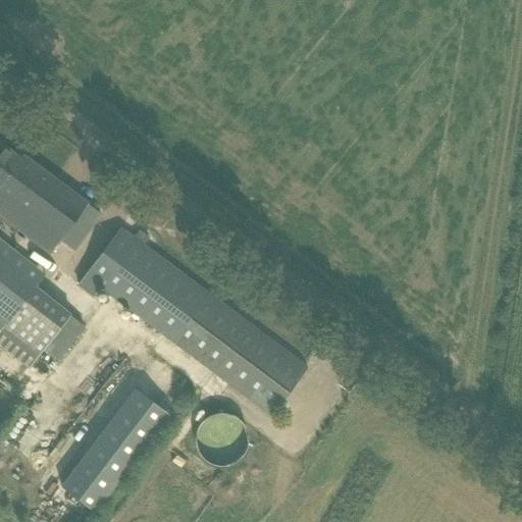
[(0,214),(55,256),(64,243),(72,249),(88,229),(100,213),(22,155),(19,159),(0,144),(0,214)]
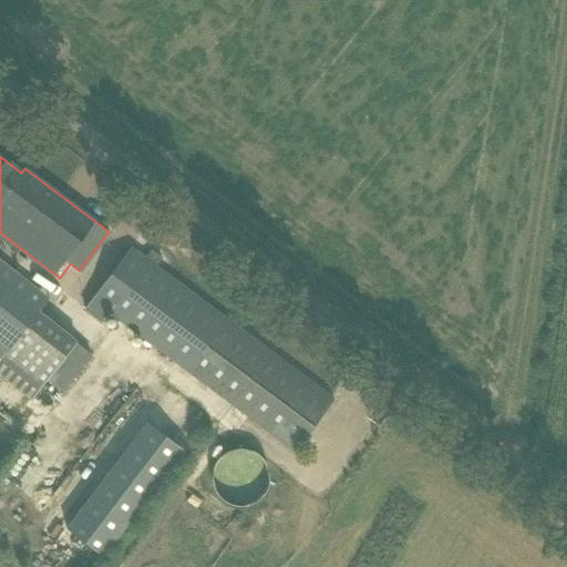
[(109,311),(295,451),(333,399),(156,266),(144,258),(131,247),(117,265),(84,309),(101,321),(109,311)]
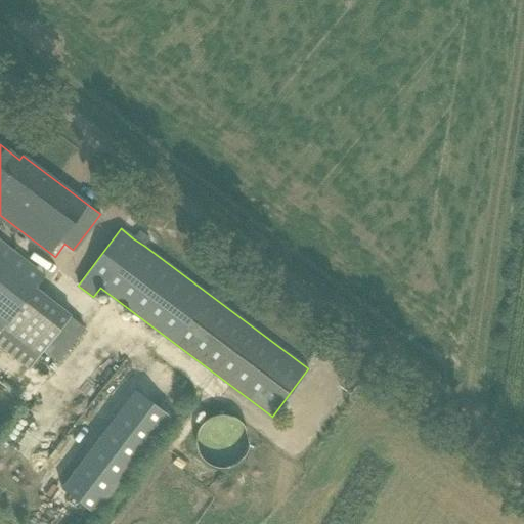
[(140,230),(133,238),(144,246),(150,237),(140,230)]
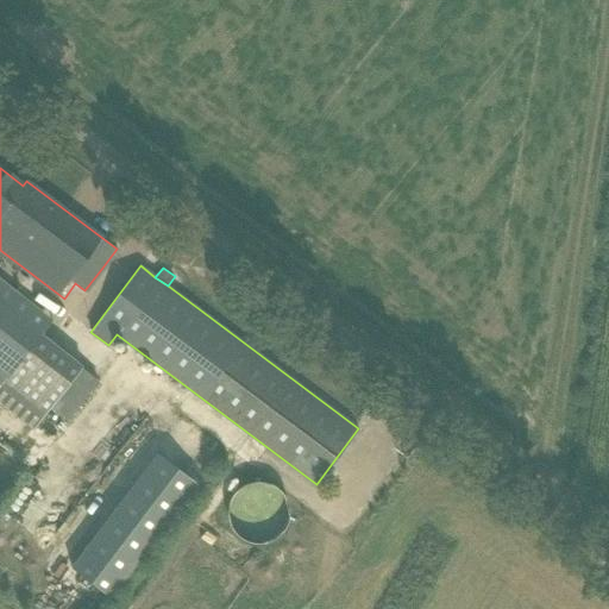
[(0,402),(32,428),(49,409),(66,422),(98,382),(81,369),(82,368),(0,301),(0,402)]
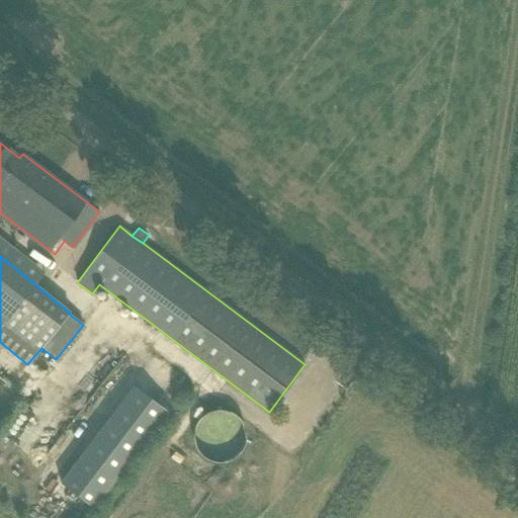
[(211,410),(196,437),(229,455),(244,427),(211,410)]
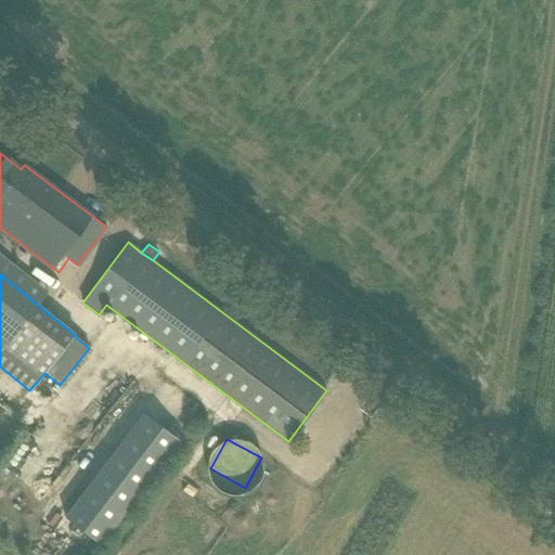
[(106,462),(63,520),(99,547),(143,489),(106,462)]
